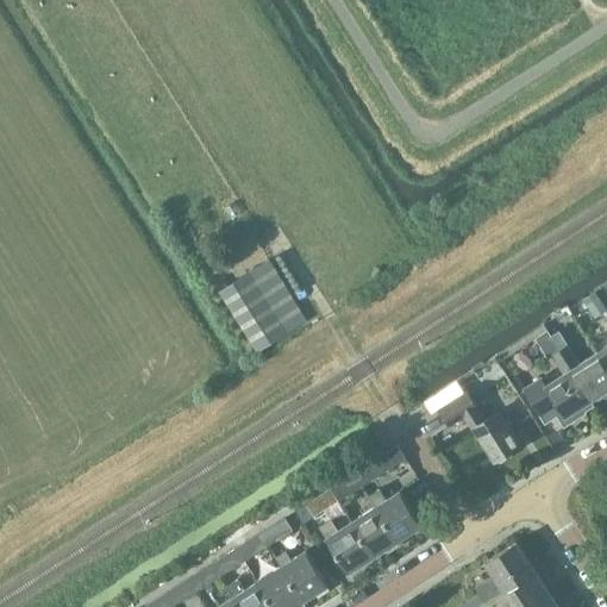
[(268,262),(219,293),(257,352),(286,335),(306,323),(268,262)]
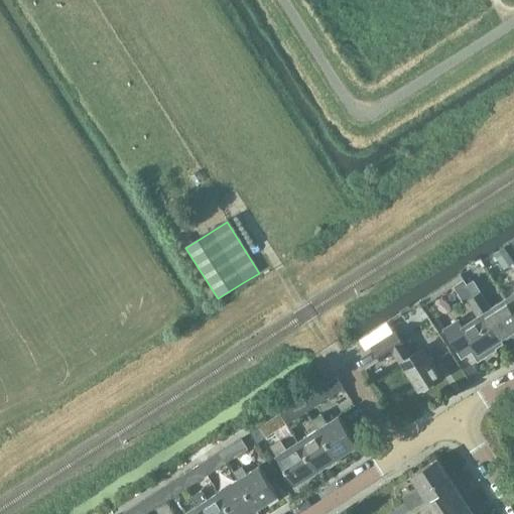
[(472,283),(466,287),(473,298),(479,294),(472,283)]
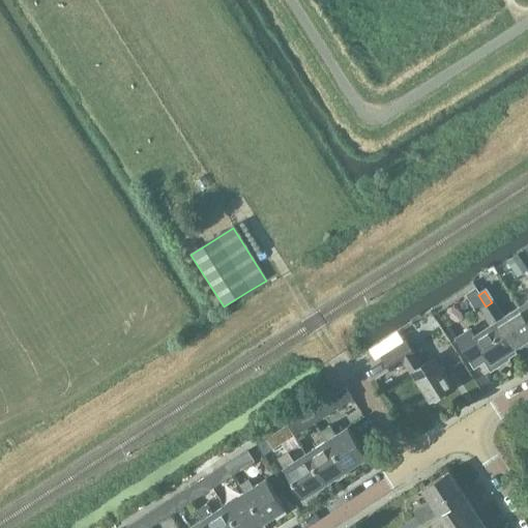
[(527,321),(520,309),(504,318),(495,302),(487,308),(514,350),(523,345),(525,348),(527,348),(527,321)]
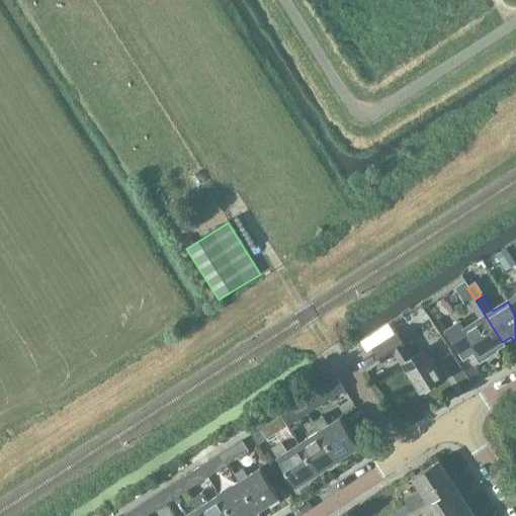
[(479,320),(465,329),(460,321),(445,331),(464,361),(475,355),(480,364),(499,352),(498,351),(505,346),(502,342),(476,301),(468,305),(479,320)]
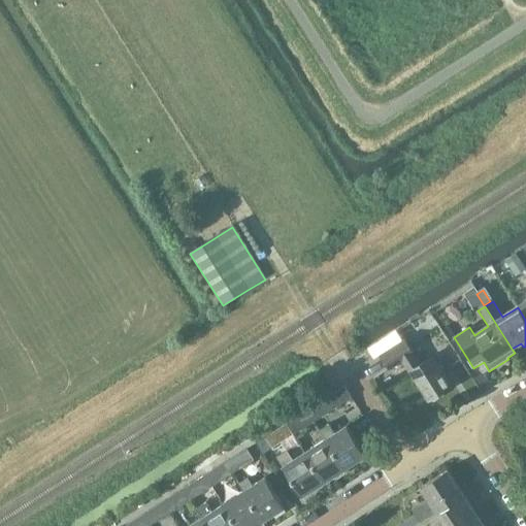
[(366,349),(371,358),(372,360),(380,355),(401,341),(394,331),(366,349)]
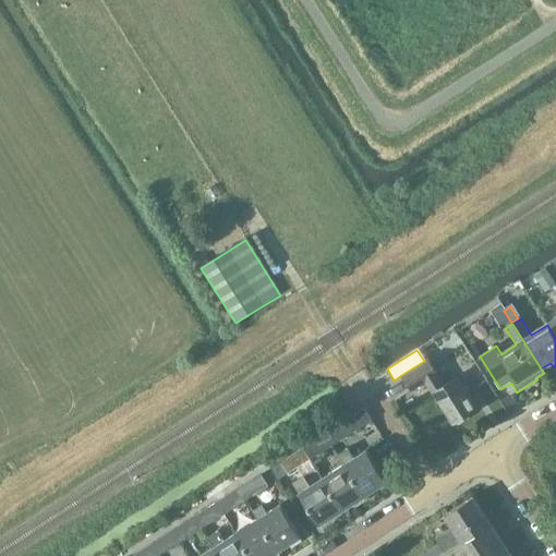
[(424,361),(401,375),(411,390),(425,381),(432,393),(452,425),(476,409),(457,377),(443,386),(436,374),(427,360),(424,361)]
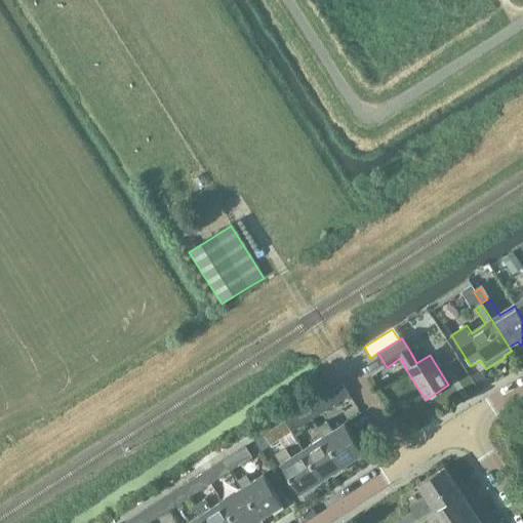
[(333,407),(326,396),(305,409),(312,420),(333,407)]
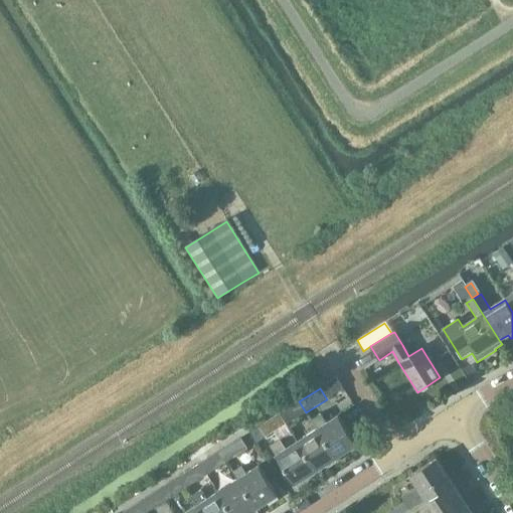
[(306,412),(299,401),(280,414),(287,425),(306,412)]
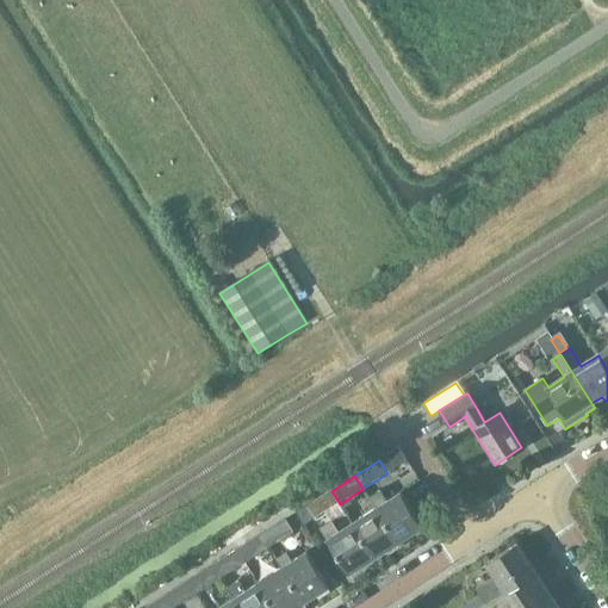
[(340,504),(332,491),(306,507),(314,520),(340,504)]
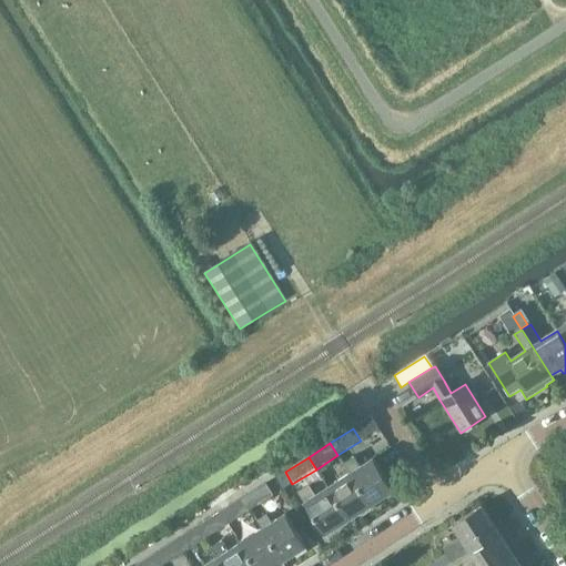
[(361,467),(355,458),(344,465),(350,474),(370,505),(393,491),(373,460),(361,467)]
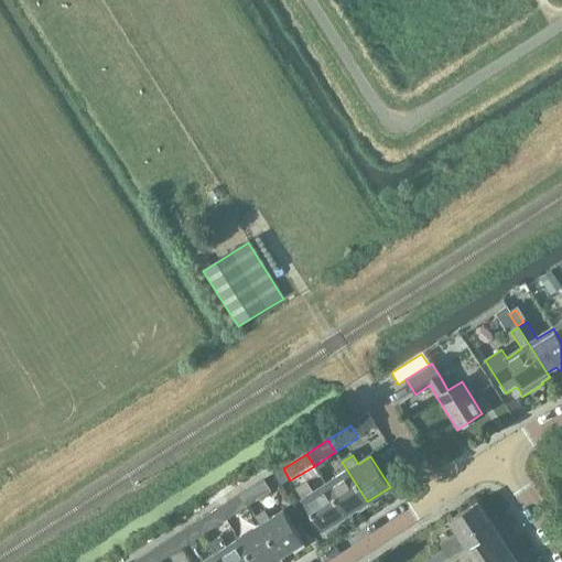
[(347,471),(326,485),(345,516),(367,501),(347,471)]
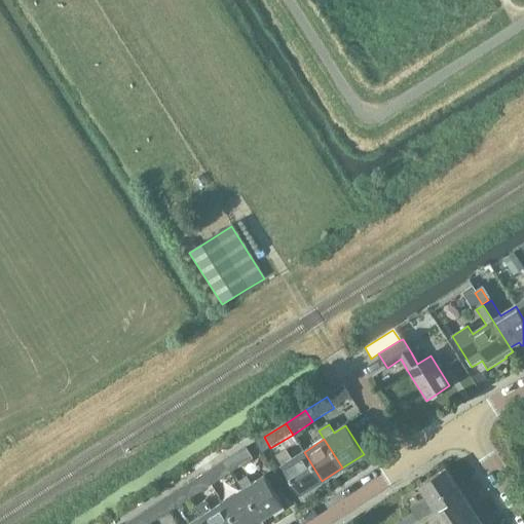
[(245,447),(224,460),(232,473),(253,459),(245,447)]
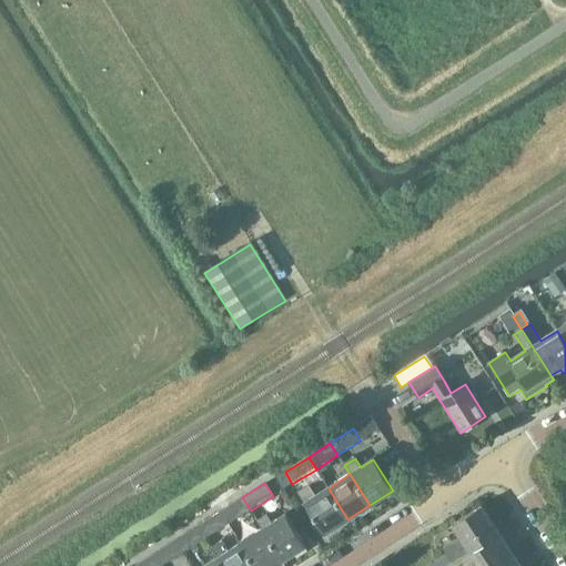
[(329,488),(315,496),(311,488),(300,495),(324,534),(347,519),(329,488)]
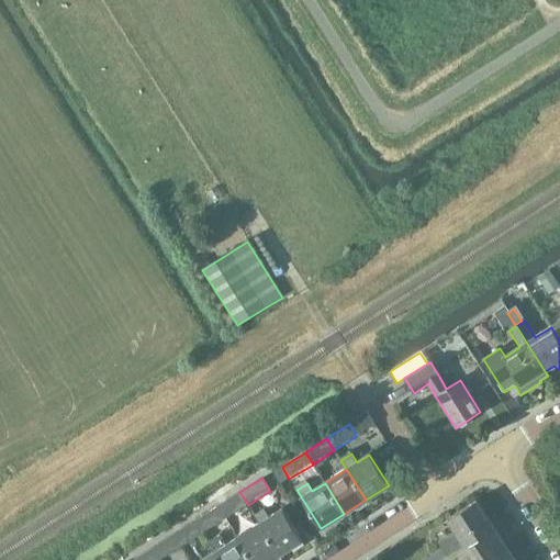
[(437,544),(441,550),(488,521),(476,502),(447,521),(455,533),(437,544)]
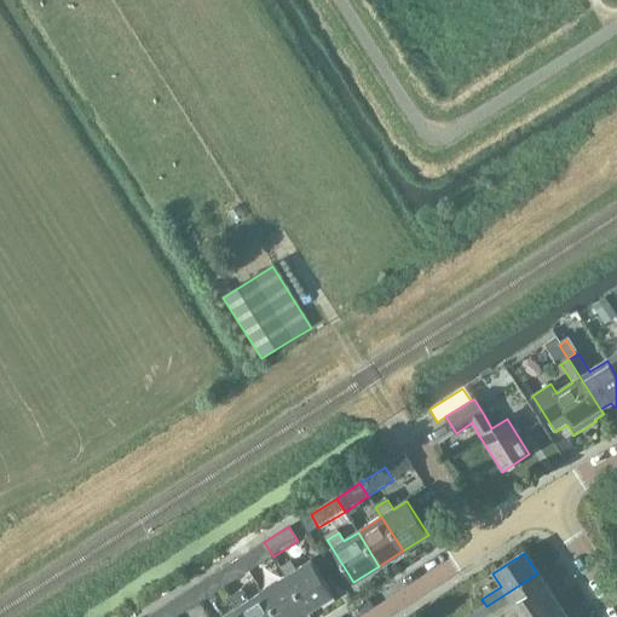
[(311,563),(298,571),(293,563),(282,570),(287,578),(309,611),(333,595),(311,563)]
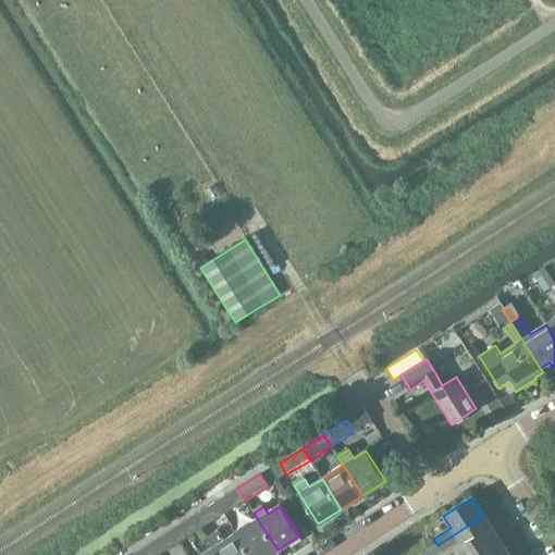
[(475,554),(498,540),(483,516),(438,545),(442,553),(459,541),(468,554),(475,554)]
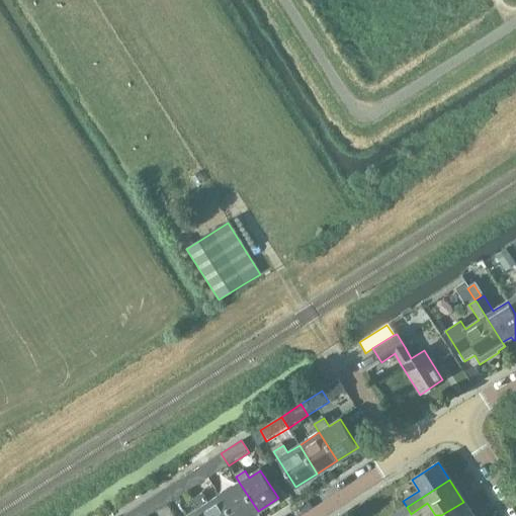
[(240,484),(220,496),(233,515),(250,515),(258,511),(240,484)]
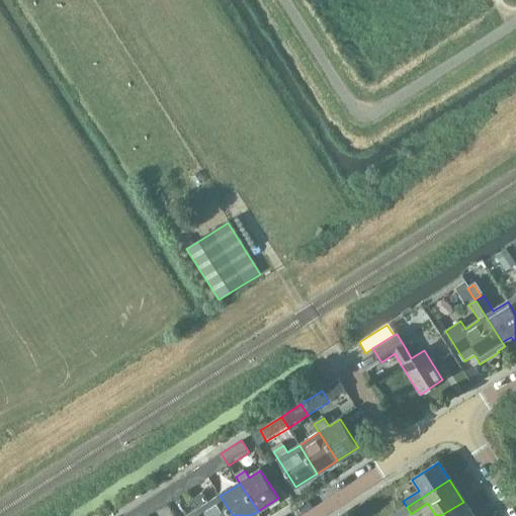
[(233,515),(220,496),(210,502),(208,499),(205,494),(194,501),(199,509),(204,515),(233,515)]
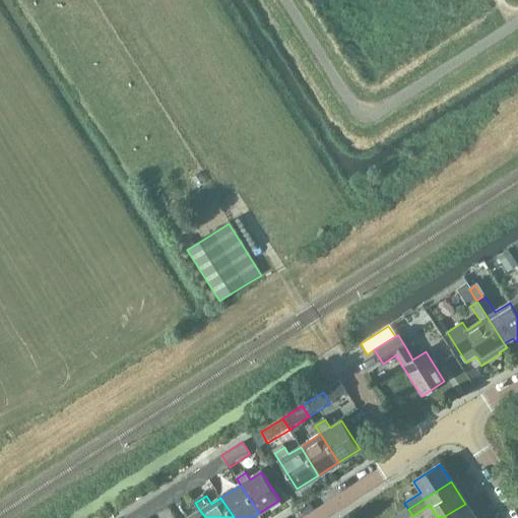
[(474,517),(465,504),(443,517),(474,517)]
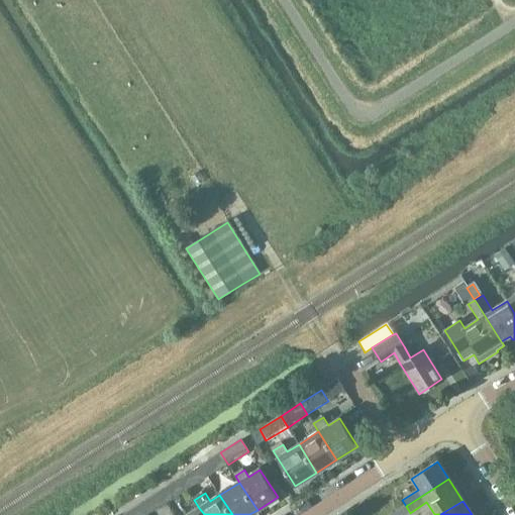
[(145,514),(138,505),(122,514),(145,514)]
